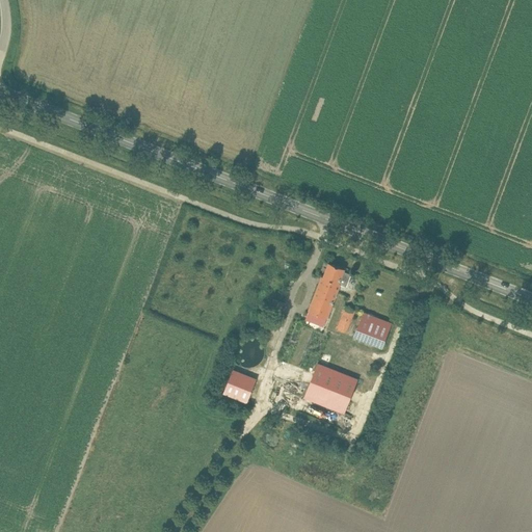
[(303,323),(297,321),(274,378),(295,387),(301,368),(324,377),(333,357),(321,352),(329,334),(324,331),(329,318),(327,317),(341,283),(347,286),(351,273),(344,270),(345,269),(329,263),(324,276),(322,275),(309,310),(303,323)]
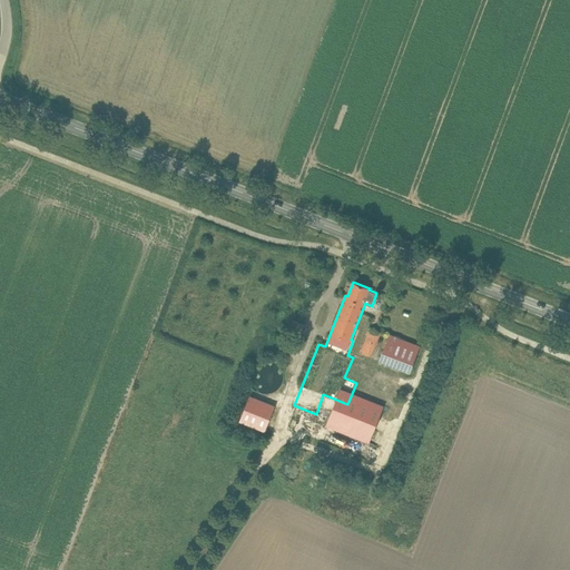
[(382,332),(371,327),(361,352),(372,356),(382,332)]
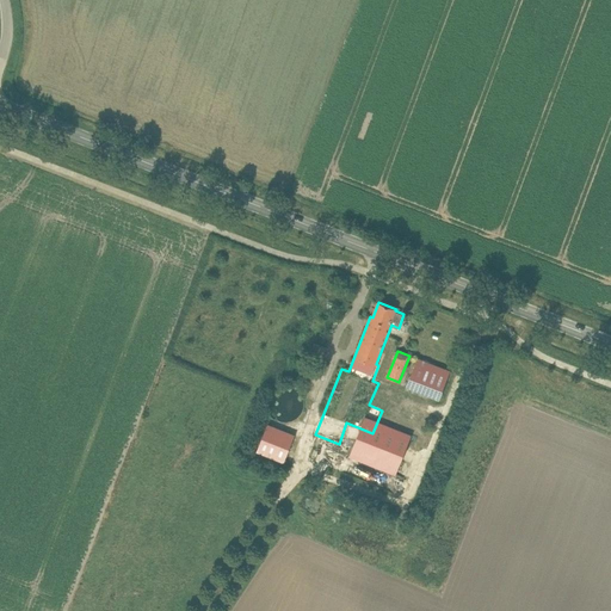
[(418,358),(407,386),(439,400),(451,371),(418,358)]
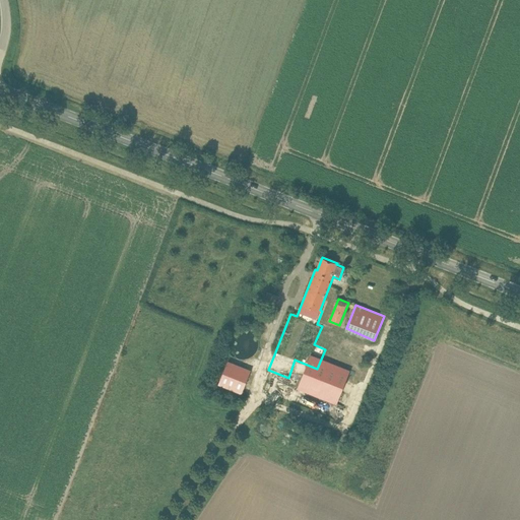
[(228,361),(218,385),(242,394),(251,370),(228,361)]
